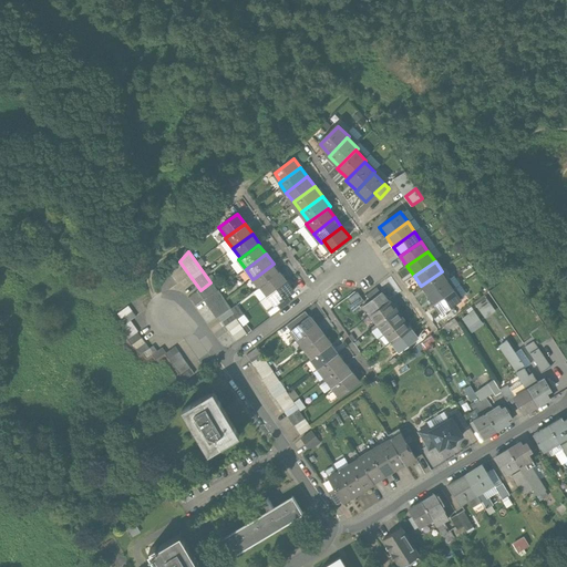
[(274,264),(255,278),(261,287),(280,272),(274,264)]
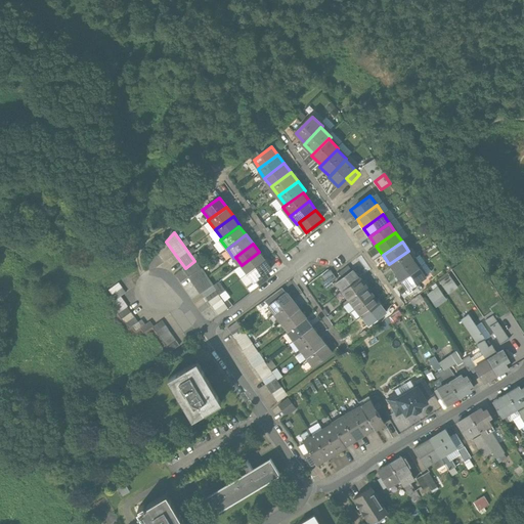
[(408,251),(389,264),(395,273),(415,259),(408,251)]
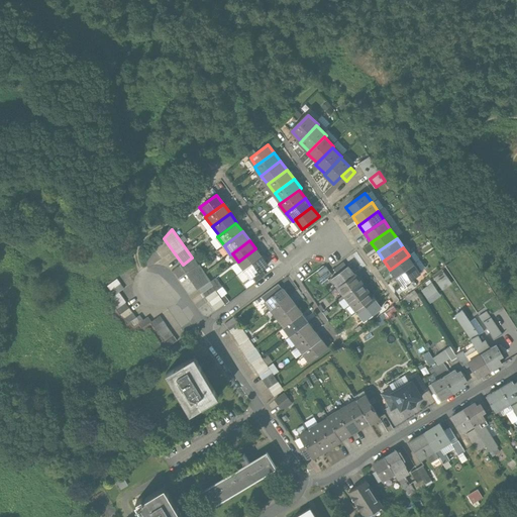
[(255,248),(238,262),(244,270),(262,257),(255,248)]
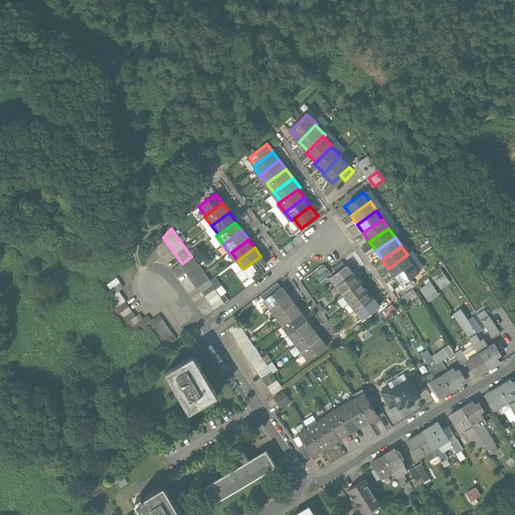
[(407,254),(388,269),(394,278),(413,264),(407,254)]
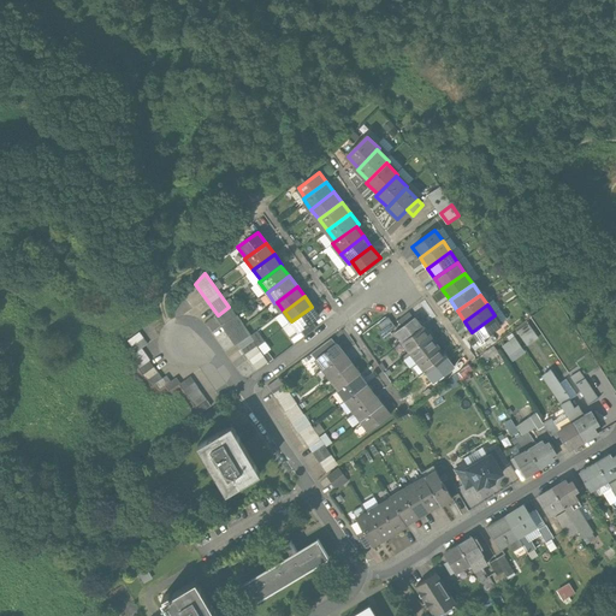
[(250,337),(229,307),(218,315),(213,318),(235,348),(237,347),(250,337)]
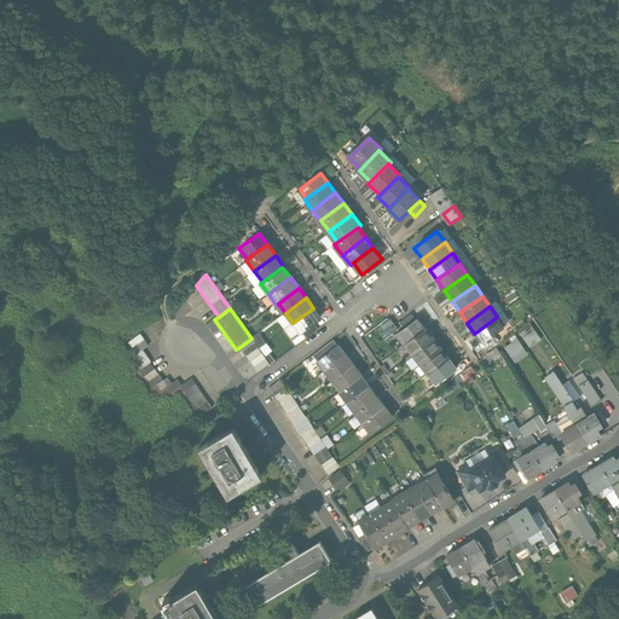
[(313,308),(293,323),(301,333),(312,324),(320,318),(313,308)]
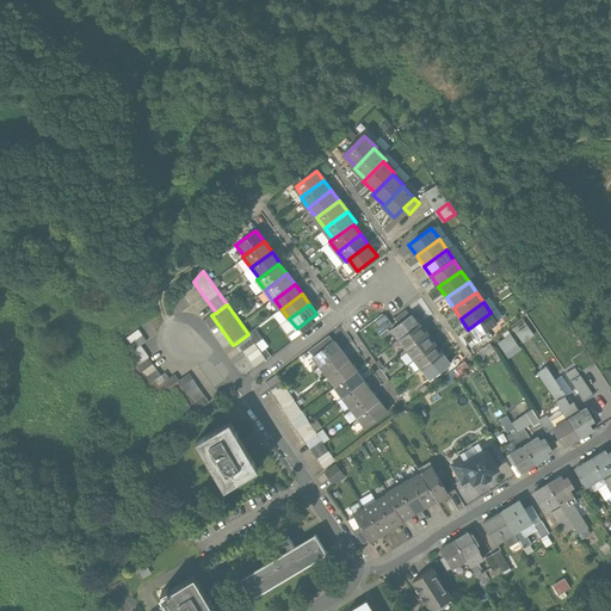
[(491,313),(468,329),(476,339),(499,323),(491,313)]
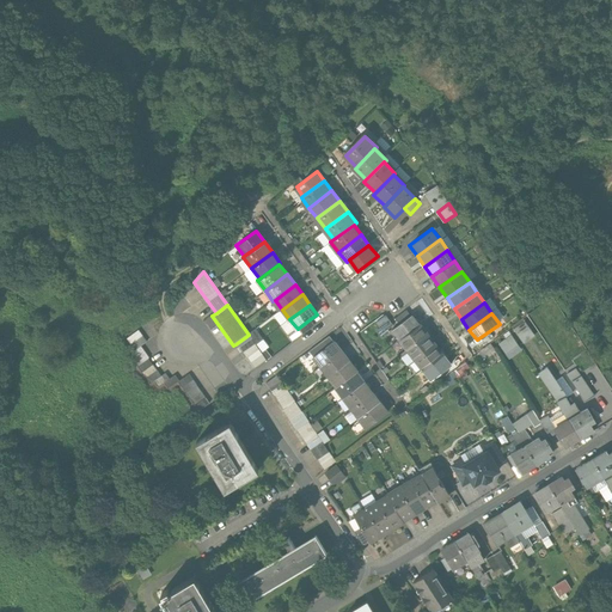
[(414,316),(392,332),(399,343),(422,326),(414,316)]
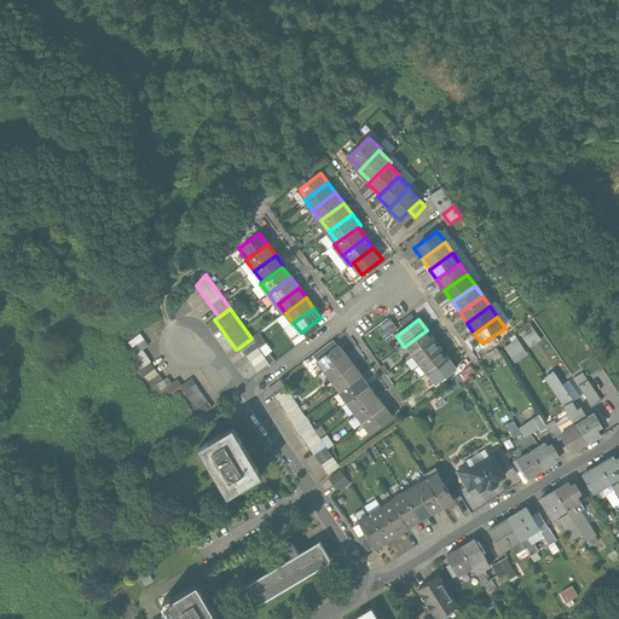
[(312,324),(301,333),(295,339),(299,342),(316,329),(312,324)]
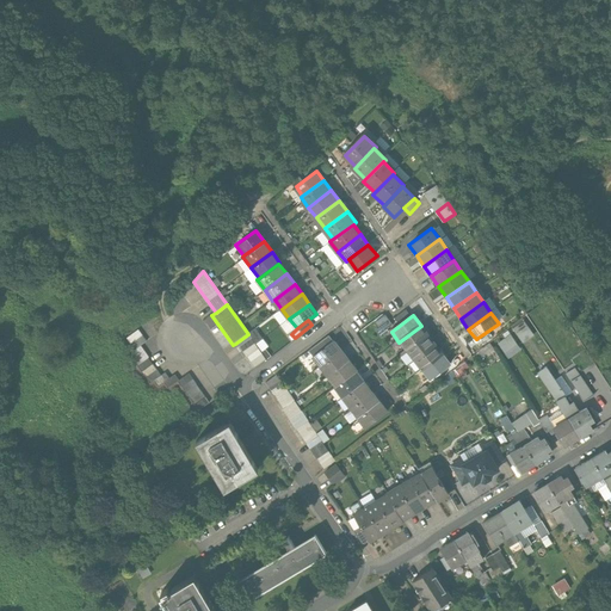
[(523,321),(513,327),(523,340),(532,333),(523,321)]
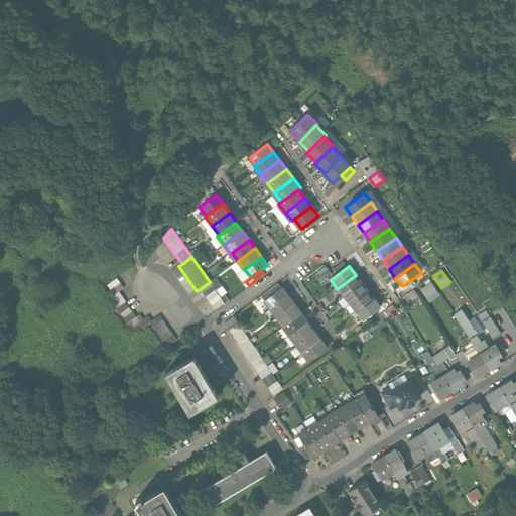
[(356,275),(337,289),(344,297),(362,283),(356,275)]
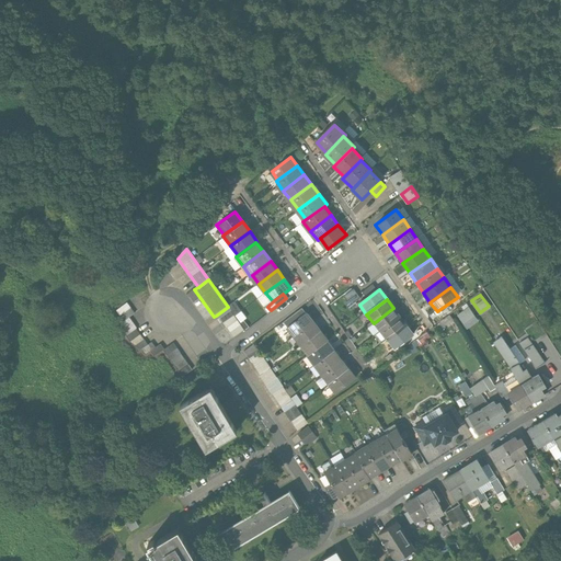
[(117,311),(125,322),(129,319),(136,315),(128,304),(117,311)]
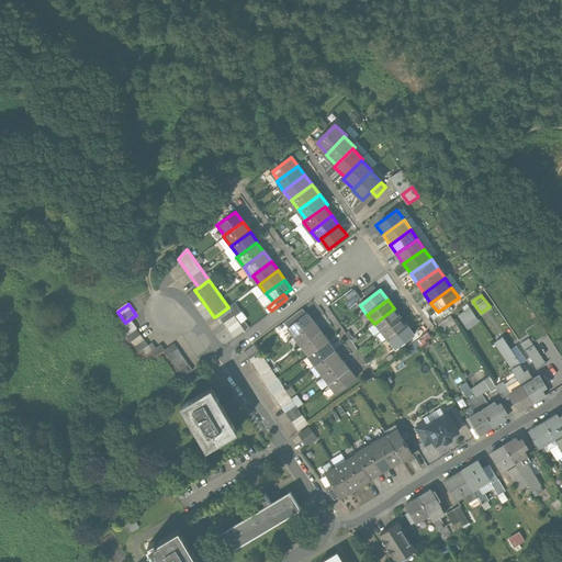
[(245,330),(228,307),(216,316),(233,339),(245,330)]
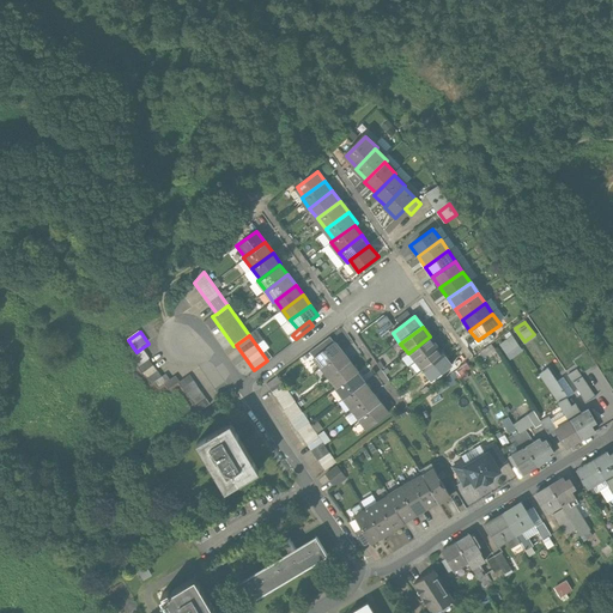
[(513,335),(501,344),(510,359),(522,351),(513,335)]
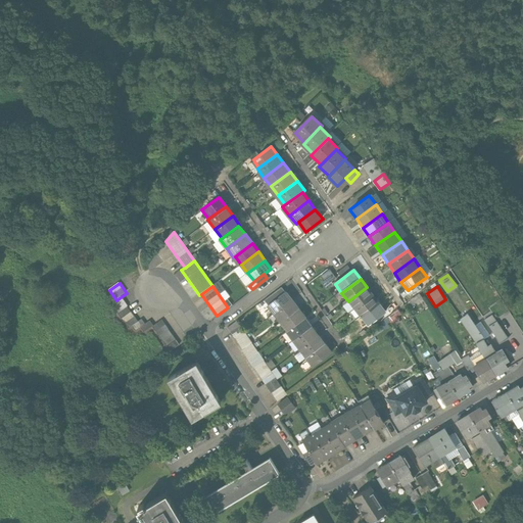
[(367,287),(348,301),(355,311),(374,296),(367,287)]
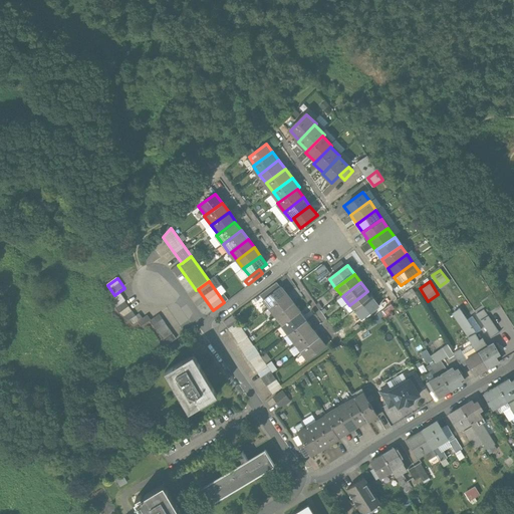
[(262,296),(265,300),(282,288),(279,284),(262,296)]
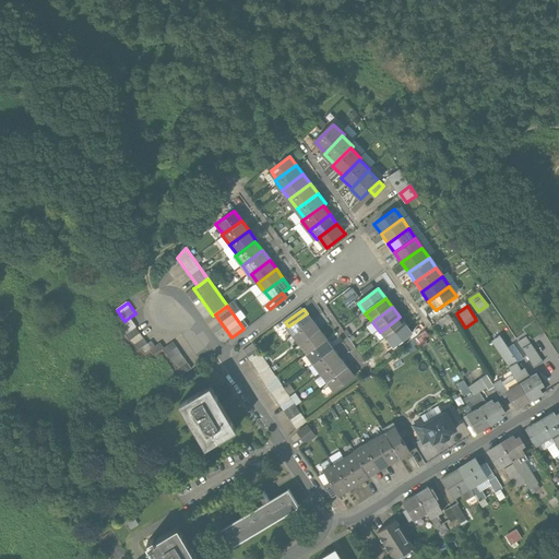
[(307,313),(288,326),(296,336),(313,322),(307,313)]
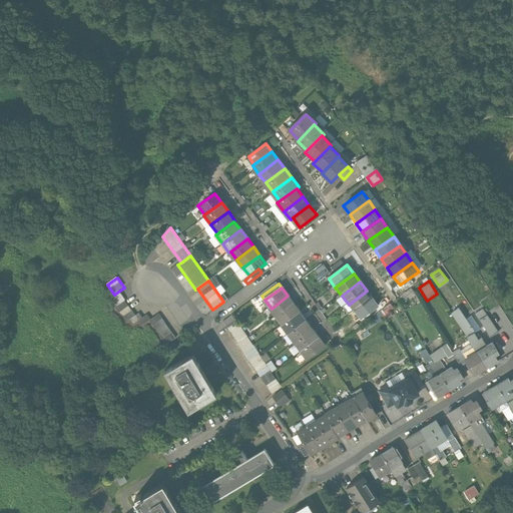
[(367,291),(349,305),(355,314),(374,299),(367,291)]
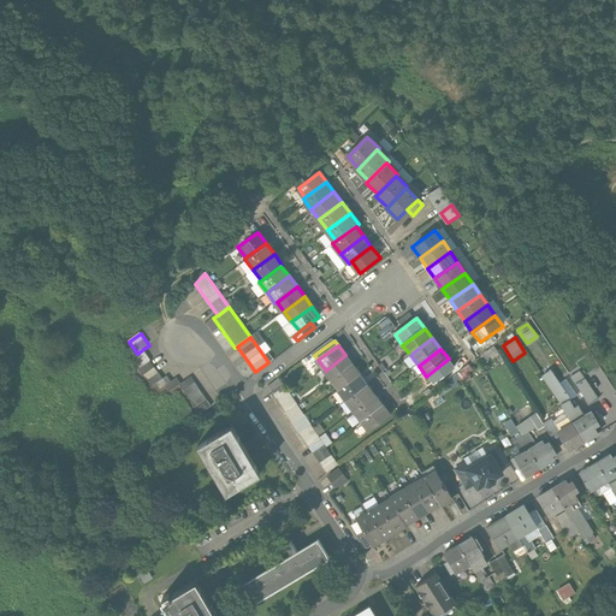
[(136,365),(143,373),(153,366),(147,359),(148,357),(142,350),(137,354),(132,357),(137,363),(136,365)]
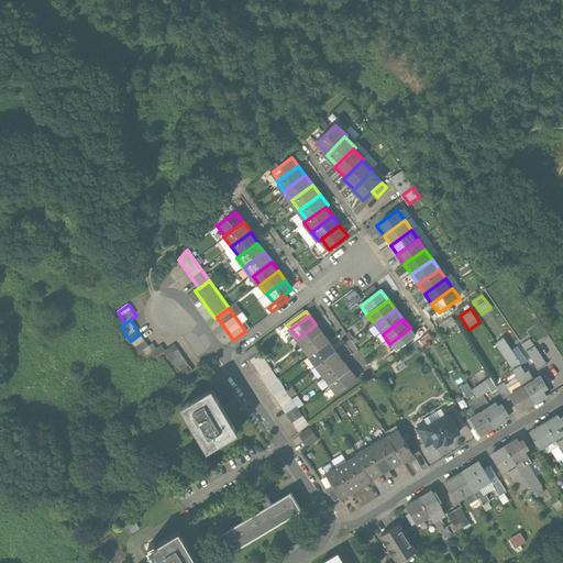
[(316,324),(298,339),(305,348),(323,333),(316,324)]
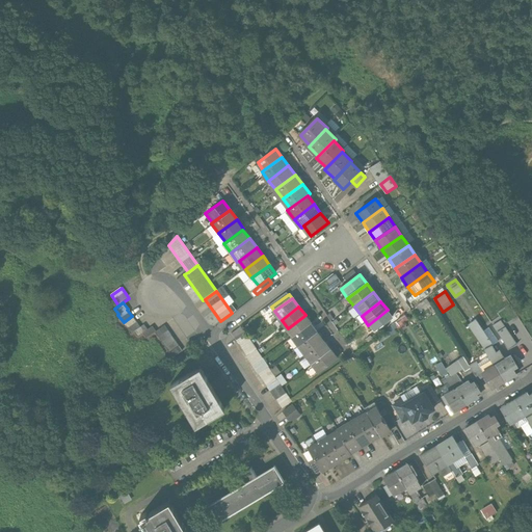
[(398,308),(393,312),(397,318),(403,313),(398,308)]
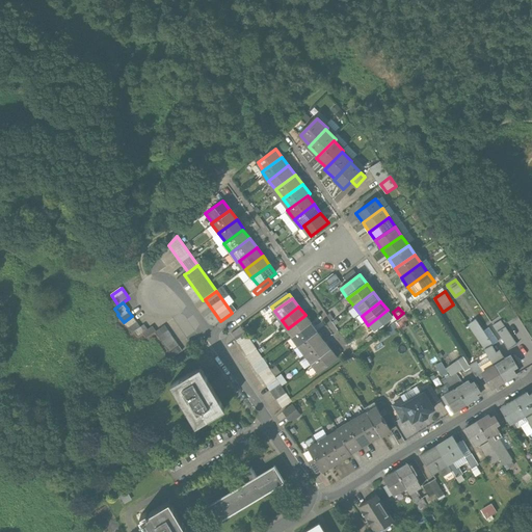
[(388,310),(368,325),(375,334),(394,319),(388,310)]
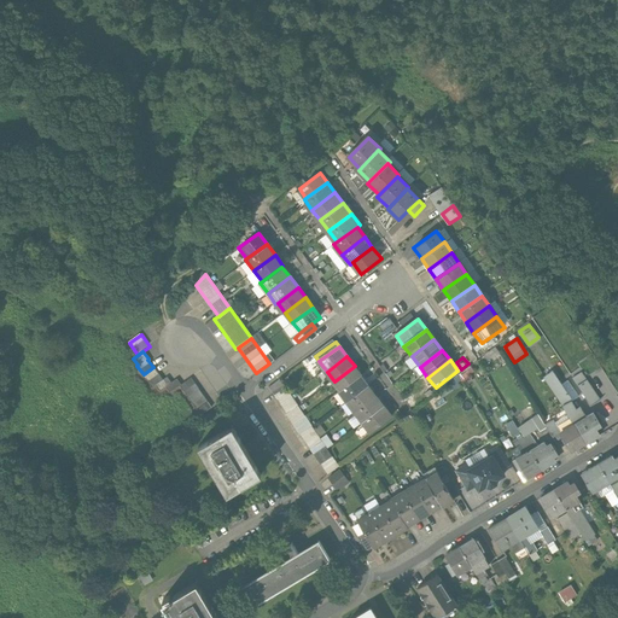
[(355,366),(334,382),(343,391),(362,375),(355,366)]
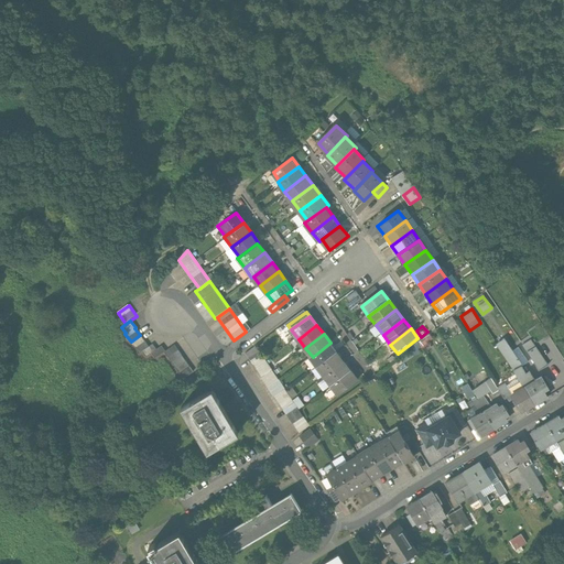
[(150,349),(140,335),(131,342),(141,356),(144,353),(150,349)]
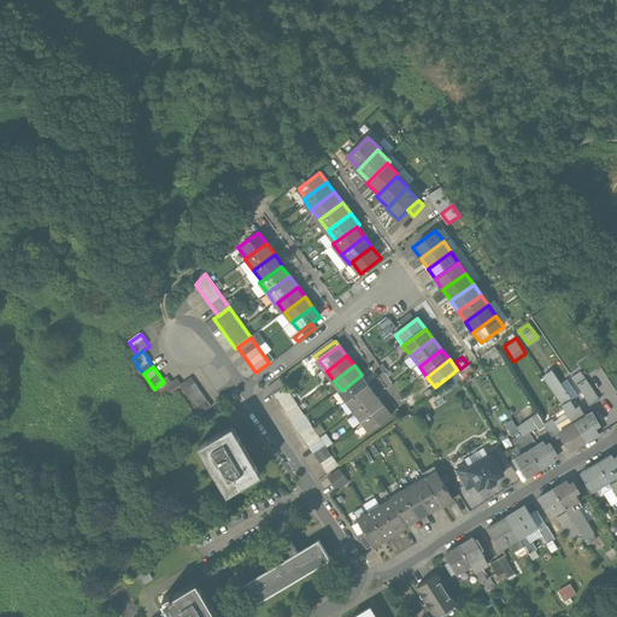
[(571,421),(573,423),(583,417),(554,374),(545,380),(571,421)]
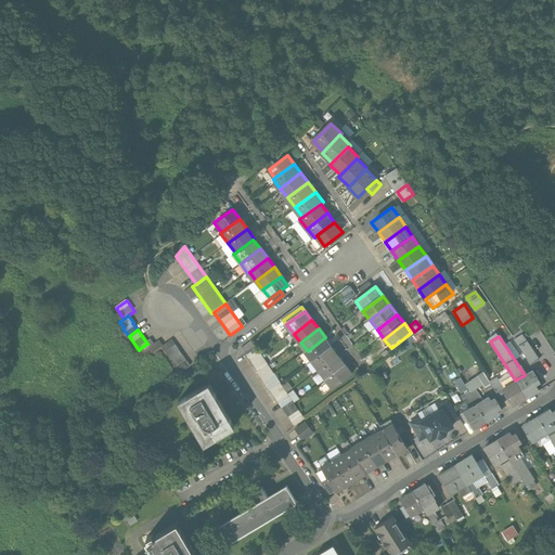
[(308,351),(306,353),(312,362),(333,347),(325,337),(308,351)]
